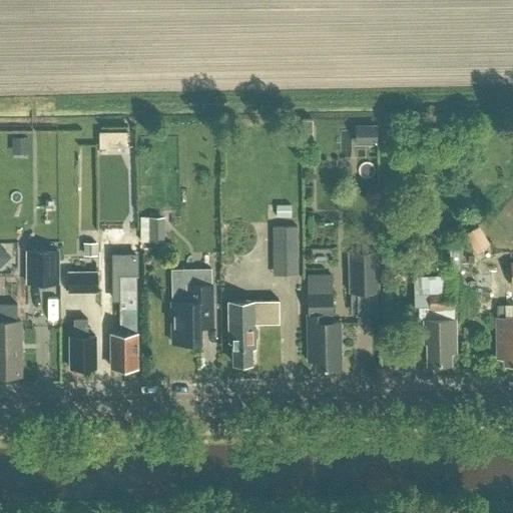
[(130,129),(103,129),(103,145),(130,145),(130,129)]
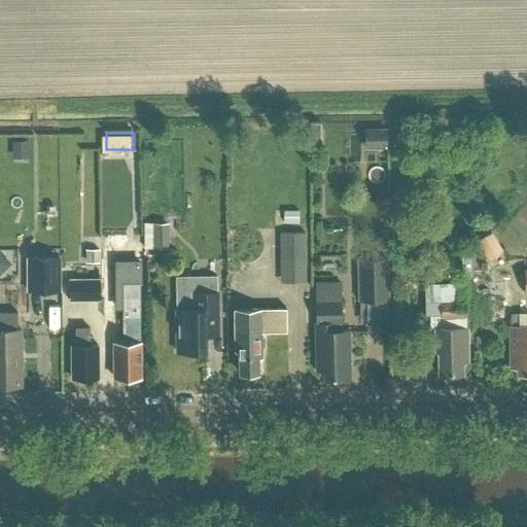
[(168,246),(168,221),(151,221),(151,246),(168,246)]
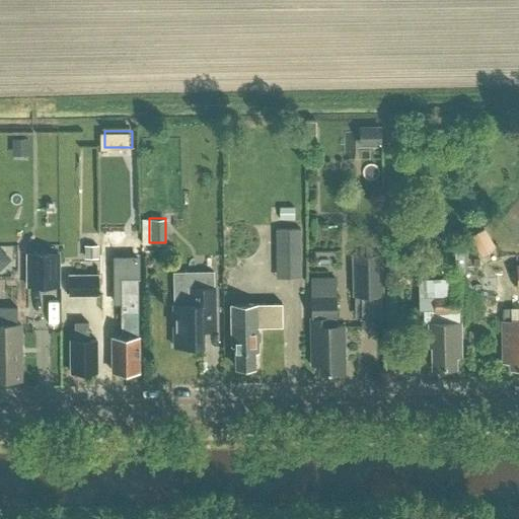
[(301,228),(275,229),(275,257),(301,257),(301,228)]
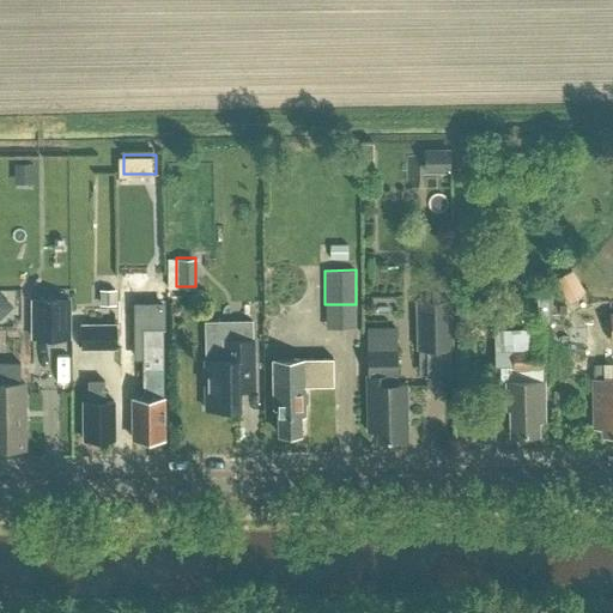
[(0,291),(0,313),(12,313),(12,292),(0,291)]
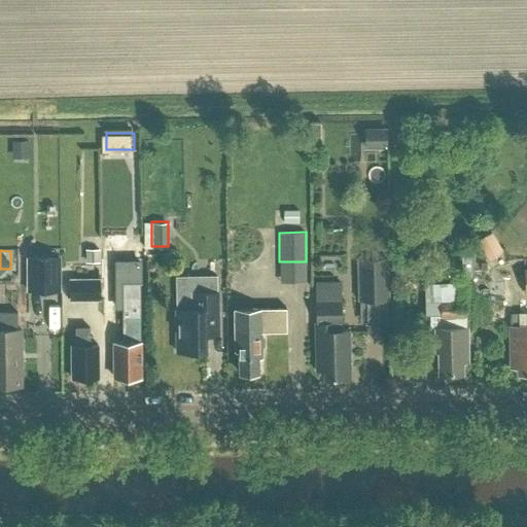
[(475,250),(462,250),(462,276),(475,275),(475,250)]
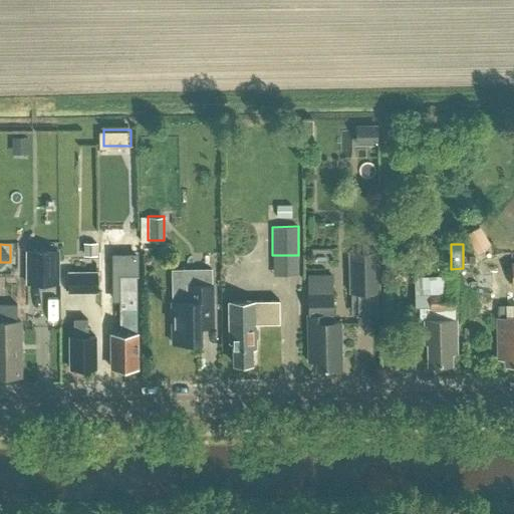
[(378,250),(348,251),(349,293),(379,292),(378,250)]
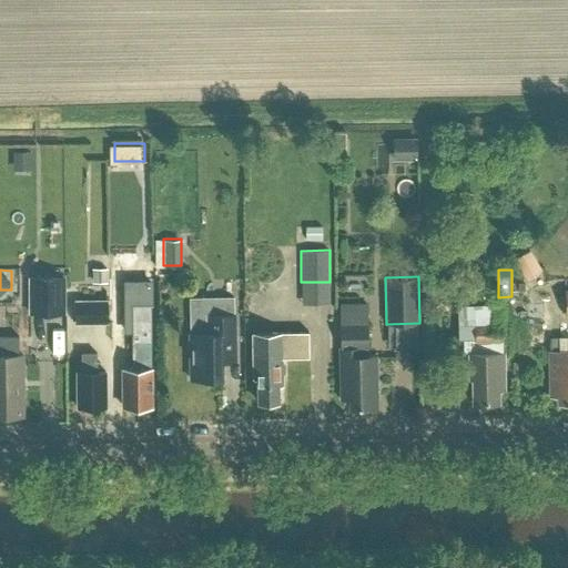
[(30,277),(30,313),(64,313),(64,277),(30,277)]
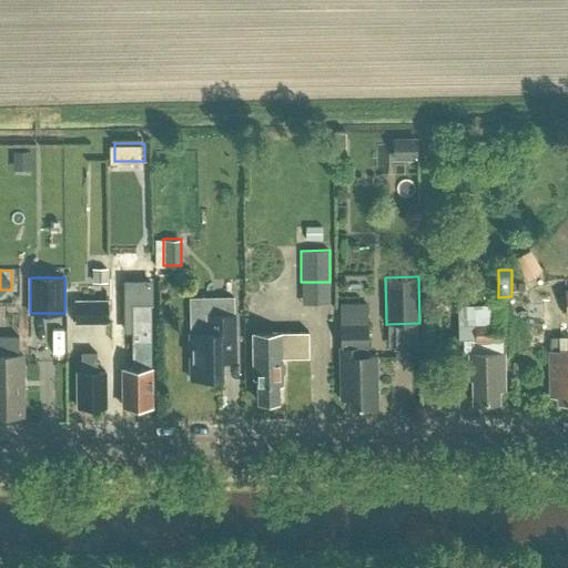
[(108,300),(74,300),(74,323),(108,323),(108,300)]
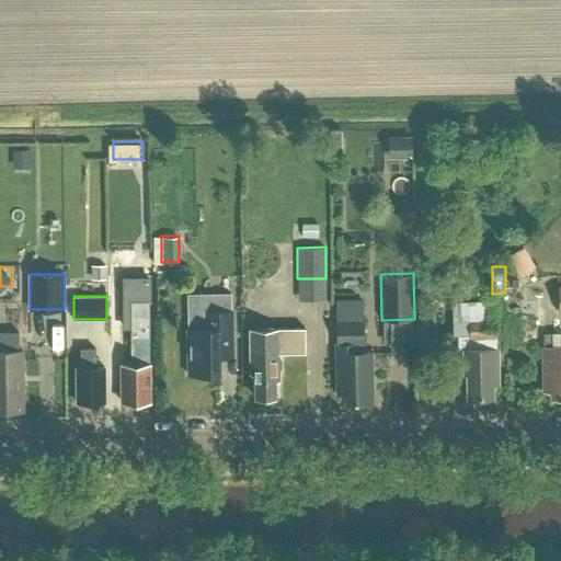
[(345,403),(371,402),(371,352),(355,352),(354,344),(364,344),(363,299),(335,299),(336,342),(335,342),(336,395),(345,395),(345,403)]
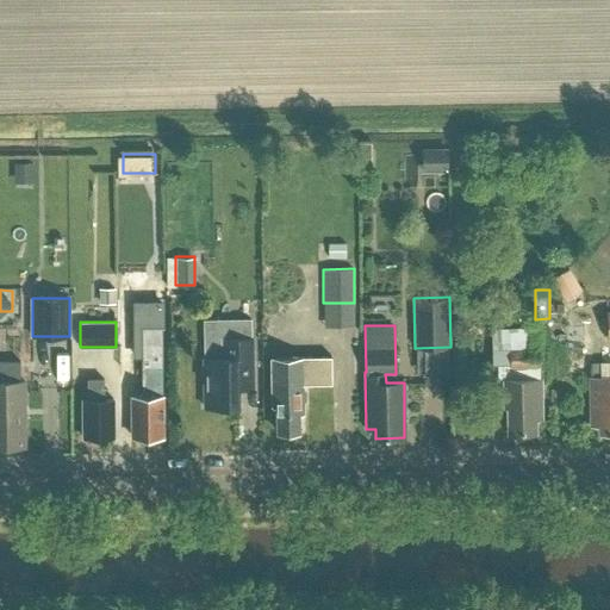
[(128,402),(129,412),(131,412),(131,436),(163,435),(162,366),(162,340),(162,327),(143,327),(143,366),(143,396),(131,396),(131,402),(128,402)]
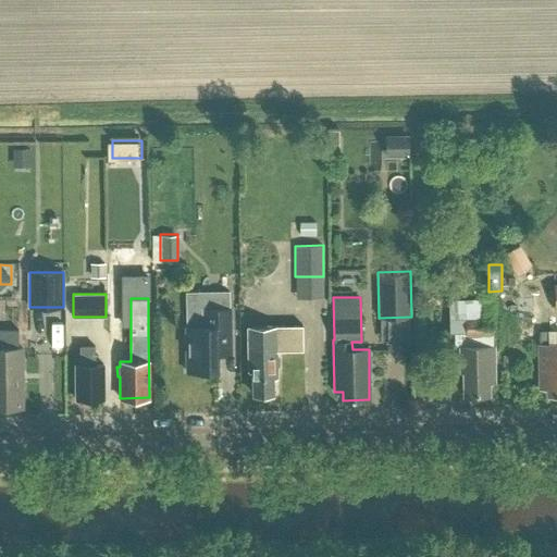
[(493,300),(448,301),(449,332),(459,332),(459,372),(463,372),(463,395),(489,394),(489,376),(493,376),(492,318),(493,300)]
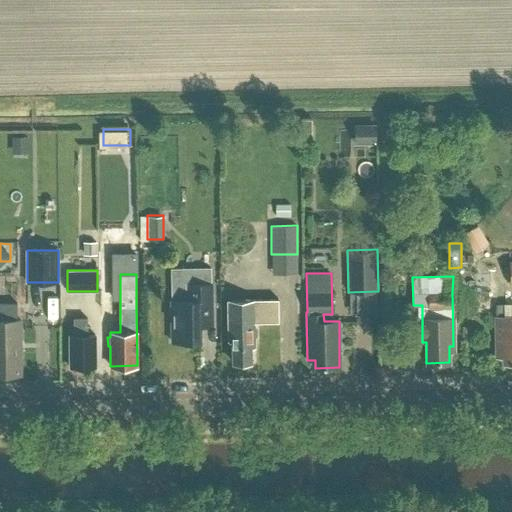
[(187,301),(171,301),(171,341),(200,341),(199,325),(212,325),(211,284),(187,284),(187,301)]
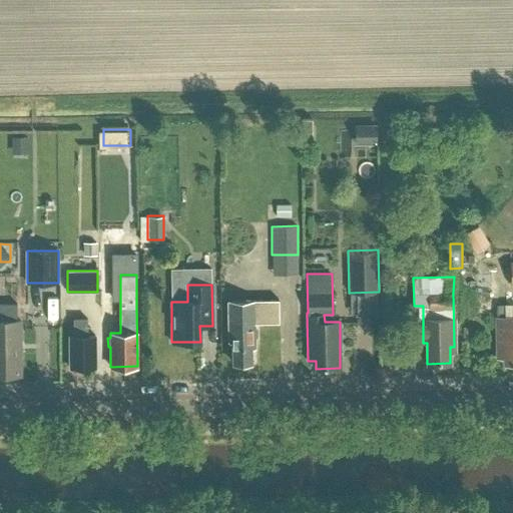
[(227,300),(228,324),(228,341),(232,341),(233,363),(236,363),(238,365),(245,365),(247,363),(250,363),(250,341),(254,341),(254,337),(257,335),(257,329),(254,327),(254,323),(279,323),(279,300),(227,300)]
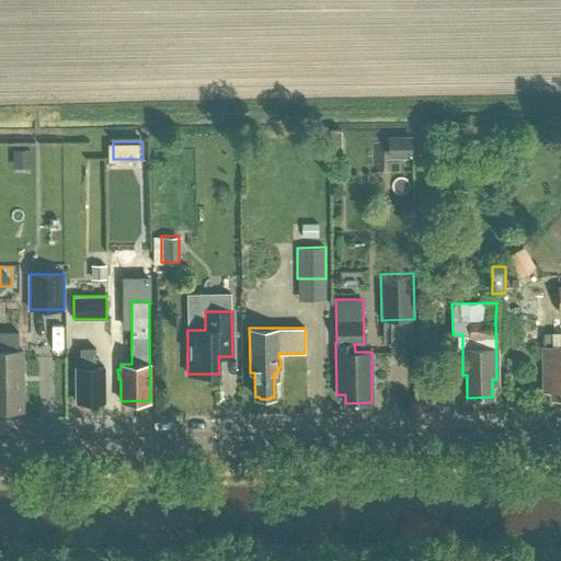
[(0,410),(22,410),(22,351),(15,351),(14,332),(0,332),(0,410)]
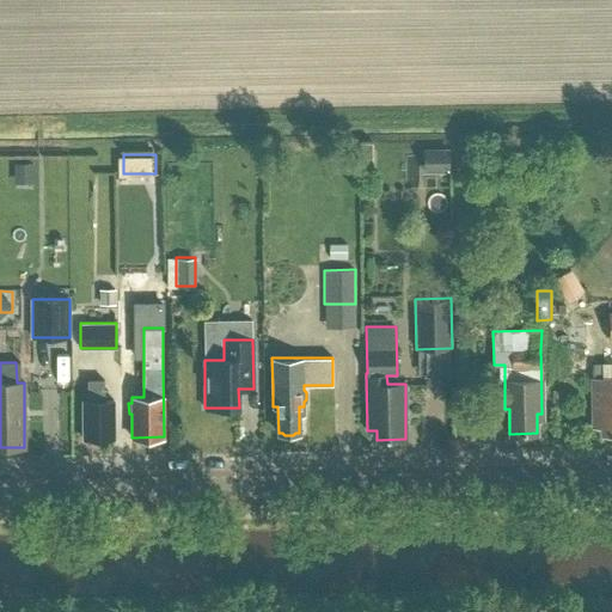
[(611,362),(603,363),(603,378),(592,378),(592,428),(601,428),(601,435),(611,434),(611,362)]
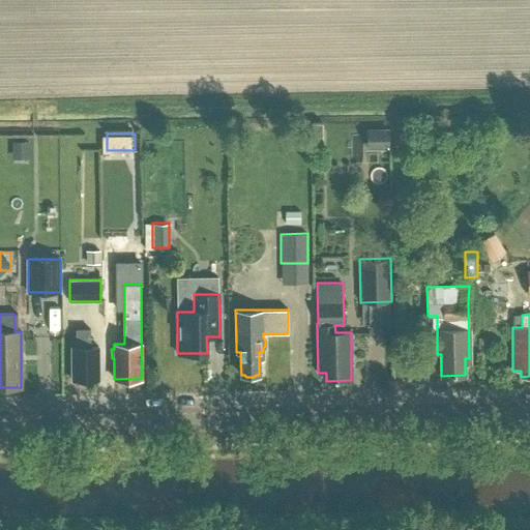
[(86,379),(98,379),(98,347),(90,347),(90,329),(76,329),(76,347),(71,347),(71,379),(76,379),(76,381),(86,381),(86,379)]
